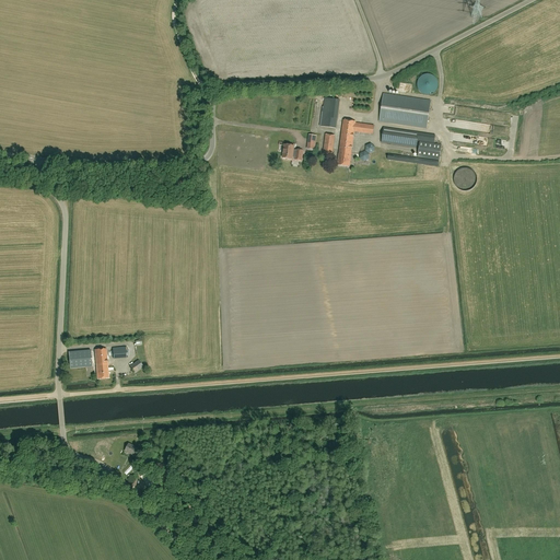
[(418,81),(417,84),(417,86),(418,90),(420,92),(422,94),(426,95),(428,95),(431,94),(434,93),(435,91),(438,89),(438,85),(438,82),(436,80),(434,77),(432,76),(430,74),(427,74),(423,74),(421,77),(419,79),(418,81)]
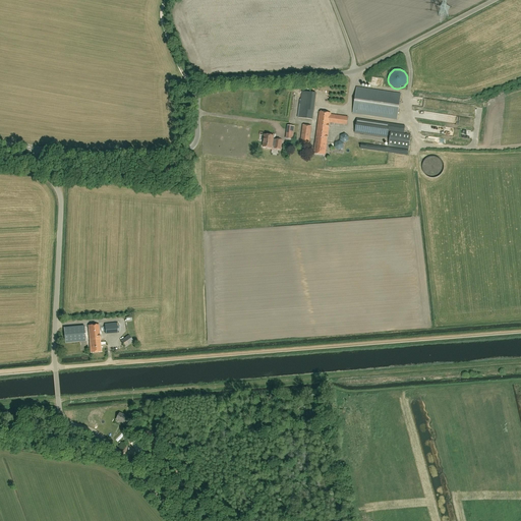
[(353,113),(397,120),(400,94),(356,88),(353,113)]
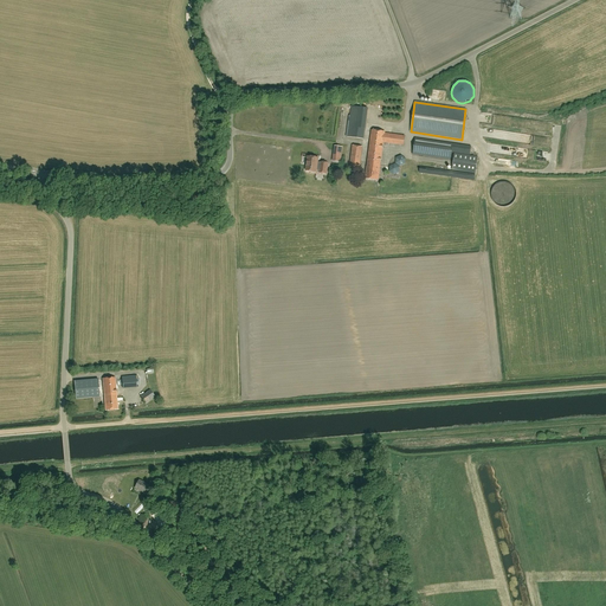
[(365,129),(367,108),(352,107),(347,137),(363,140),(366,129),(365,129)]
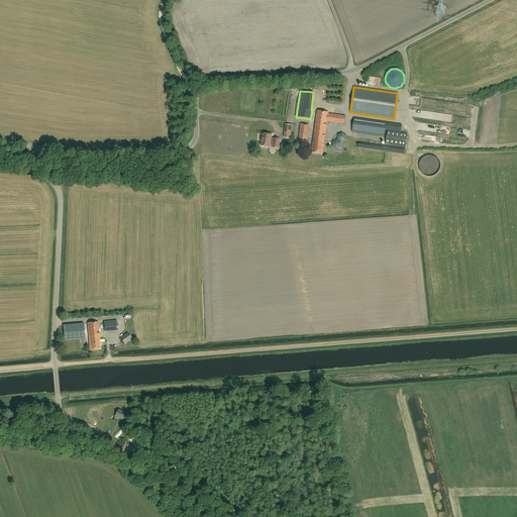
[(343,123),(344,115),(327,113),(327,112),(316,111),(311,152),(322,153),(326,121),(343,123)]
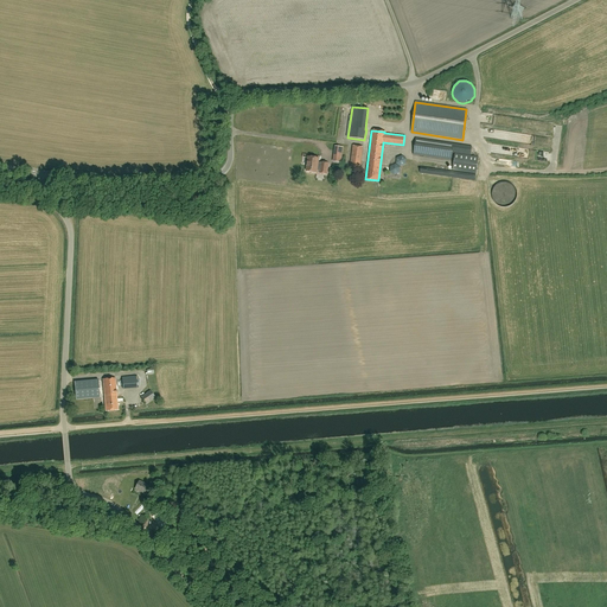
[(518,134),(517,142),(544,147),(547,139),(518,134)]
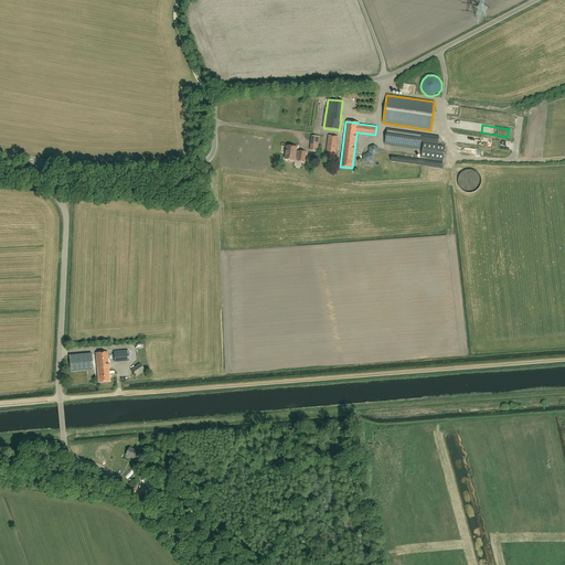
[(438,145),(439,137),(386,129),(384,145),(419,149),(420,142),(438,145)]
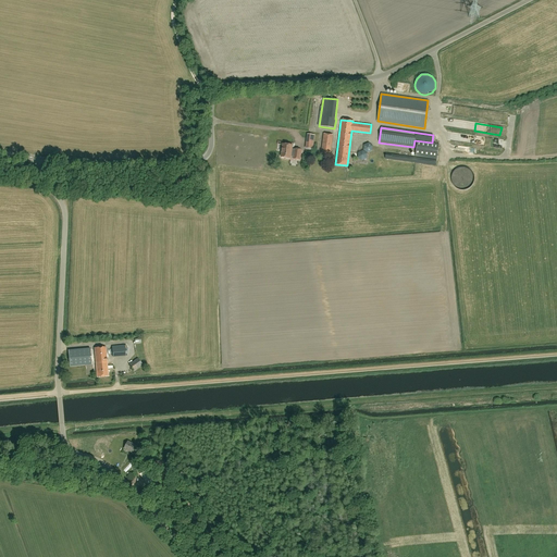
[(447,132),(446,139),(481,144),(482,137),(447,132)]
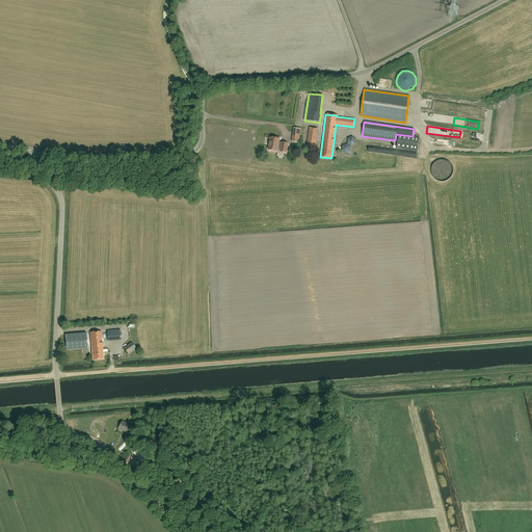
[(315,151),(318,129),(310,128),(307,150),(315,151)]
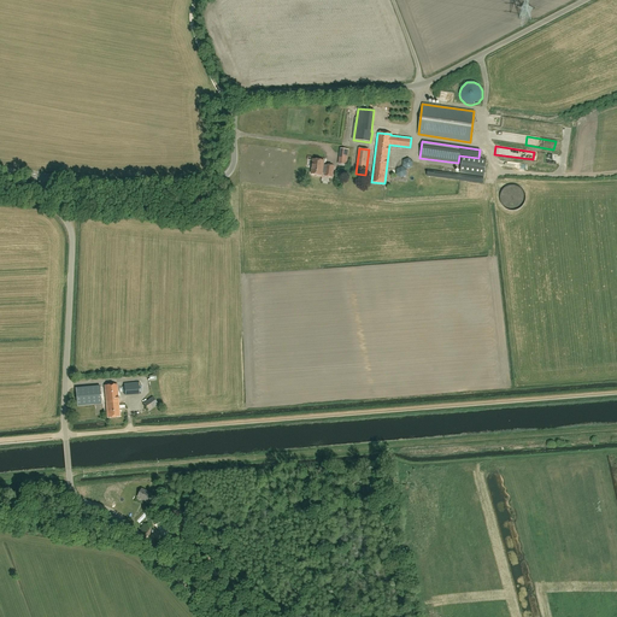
[(483,177),(486,160),(462,157),(459,174),(483,177)]
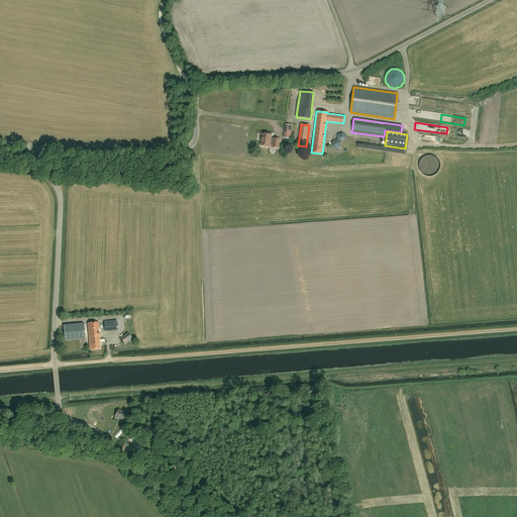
[(345,140),(346,135),(342,132),(337,134),(337,139),(332,141),(331,146),(335,149),(340,147),(340,142),(341,142),(345,140)]
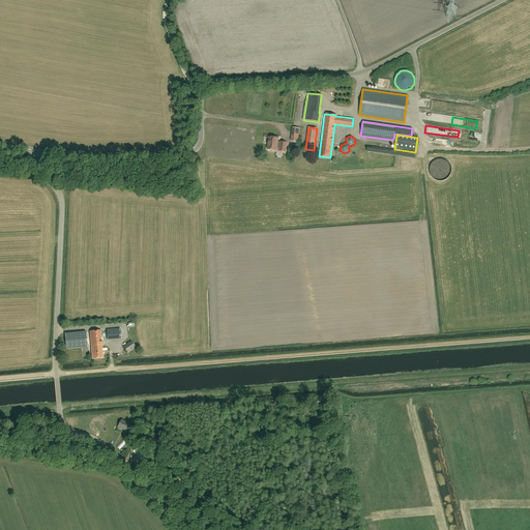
[(269,137),(267,150),(276,151),(277,149),(280,149),(280,151),(285,152),(287,143),(281,142),(281,143),(277,143),(278,139),(269,137)]
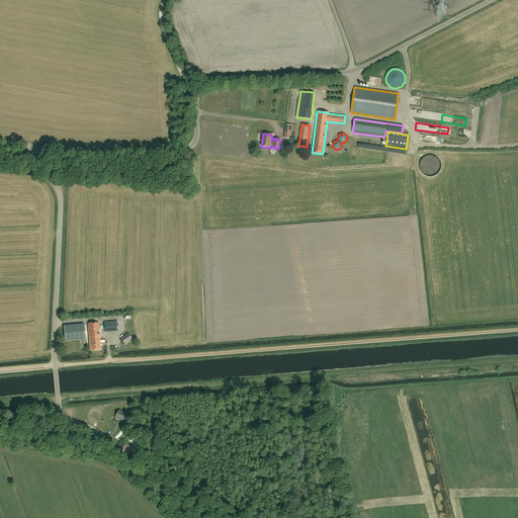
[(417,139),(428,140),(428,143),(440,144),(441,135),(417,134),(417,139)]
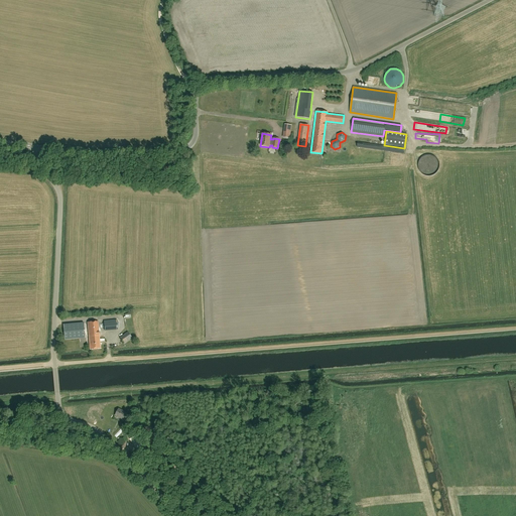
[(404,148),(358,142),(357,146),(403,153),(404,148)]
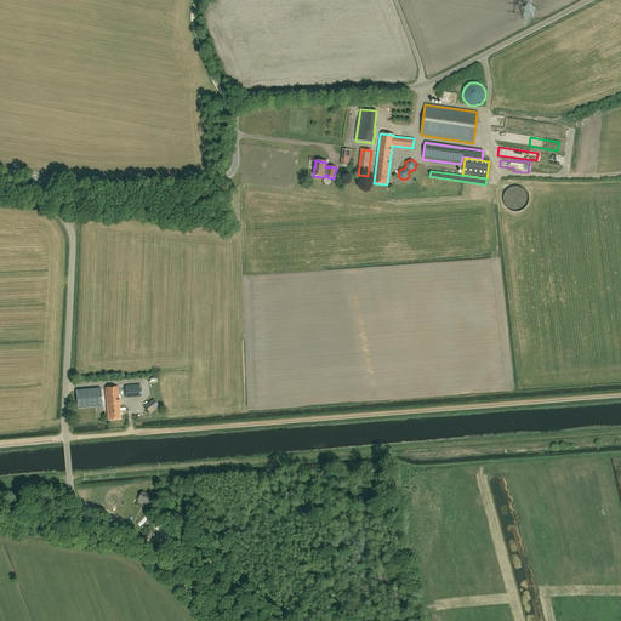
[(125,398),(140,397),(140,385),(124,386),(125,398)]
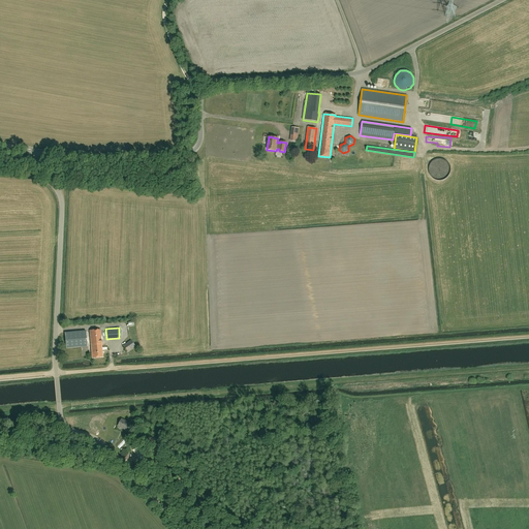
[(92,359),(102,358),(100,330),(90,331),(92,359)]
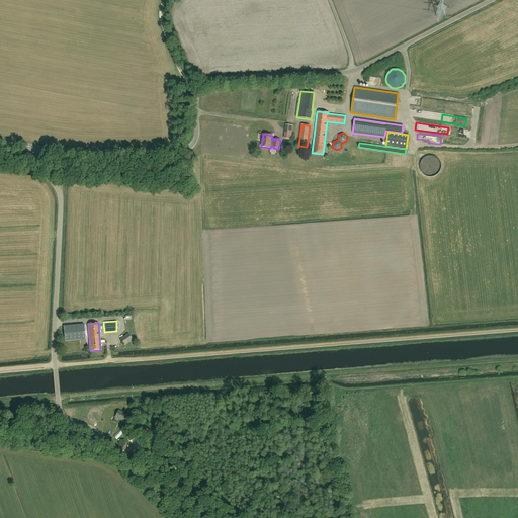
[(65,341),(85,340),(83,324),(63,326),(65,341)]
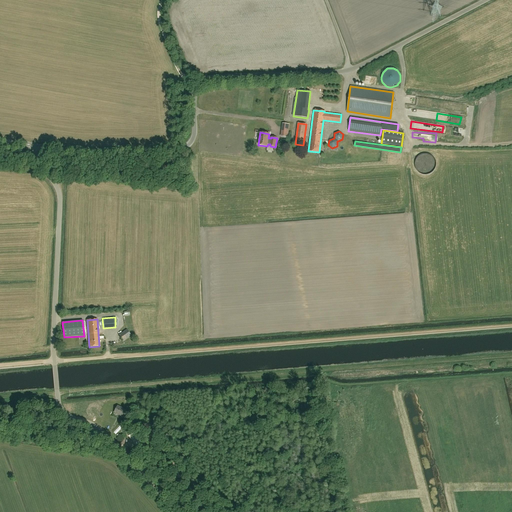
[(118,335),(123,341),(131,335),(126,329),(118,335)]
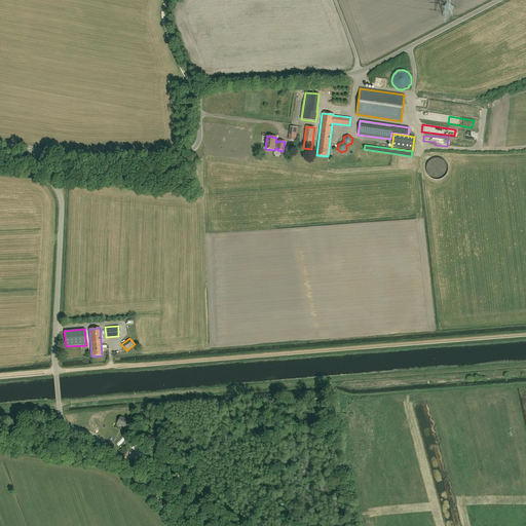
[(126,428),(130,422),(121,417),(117,423),(126,428)]
